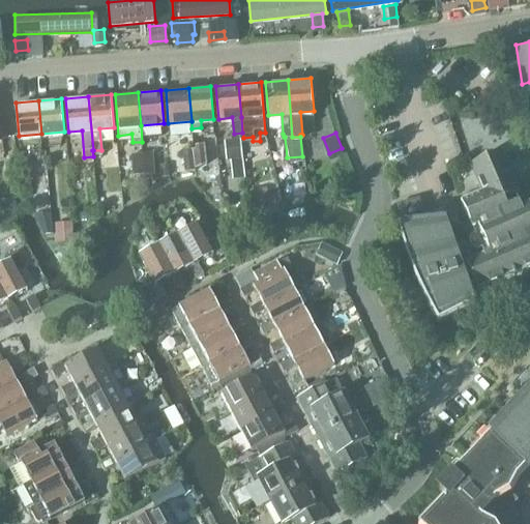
[(240,134),(225,135),(227,155),(230,155),(242,154),(240,134)]
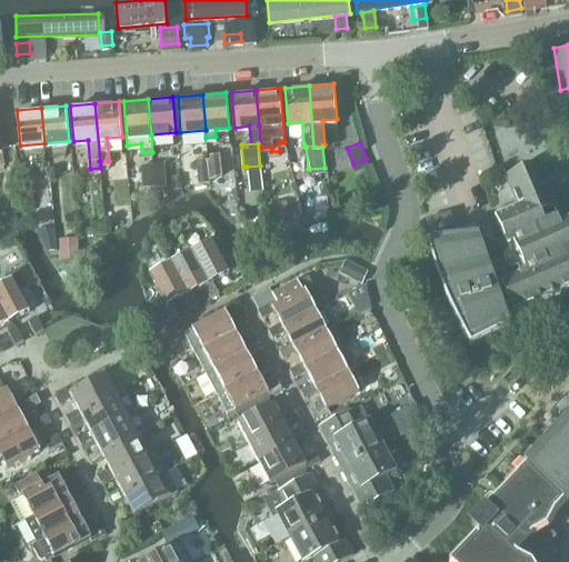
[(208,153),(207,153),(209,176),(221,171),(219,150),(207,151),(208,153)]
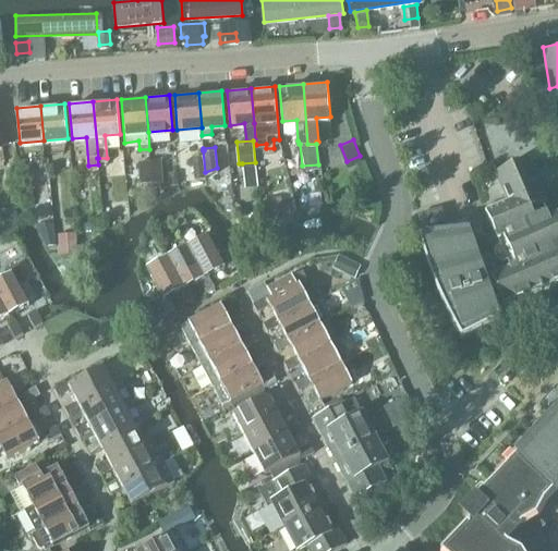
[(205,172),(203,150),(192,151),(194,175),(205,174),(205,172)]
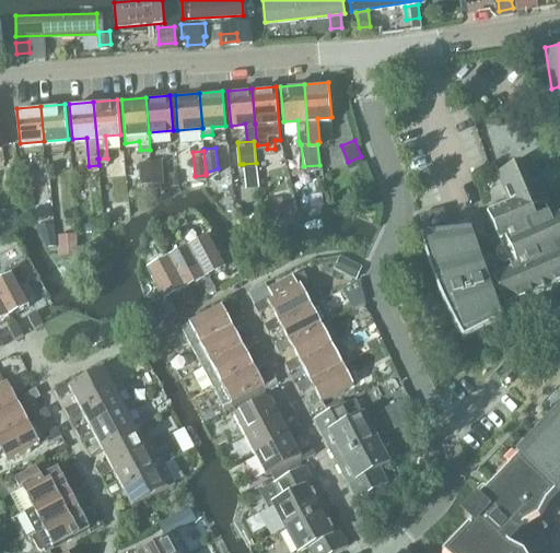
[(511,263),(492,271),(504,301),(559,277),(559,208),(550,213),(543,192),(547,191),(531,153),(497,168),(509,197),(487,207),(502,242),(498,244),(497,247),(496,251),(498,255),(501,258),(505,259),(509,258),(511,263)]
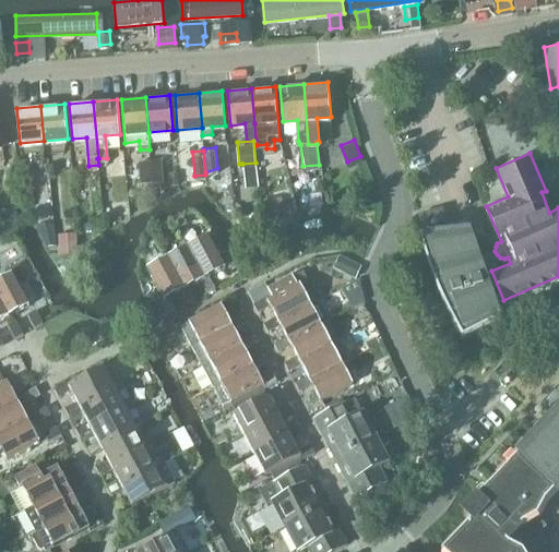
[(152,180),(150,158),(139,159),(141,180),(152,180)]
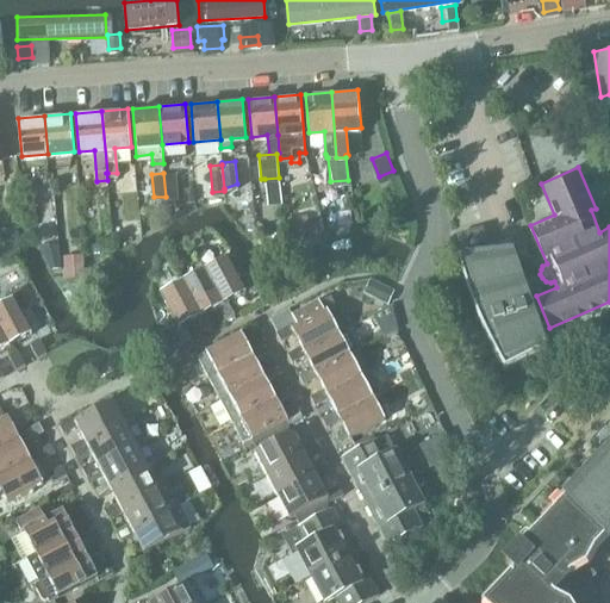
[(176,173),(163,173),(166,197),(178,196),(176,173)]
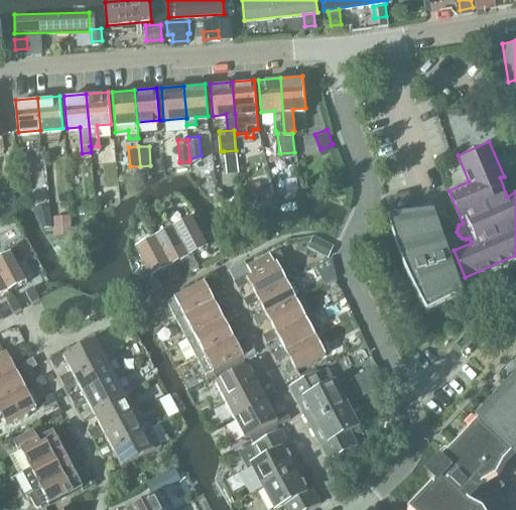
[(236,150),(224,151),(226,169),(238,168),(236,150)]
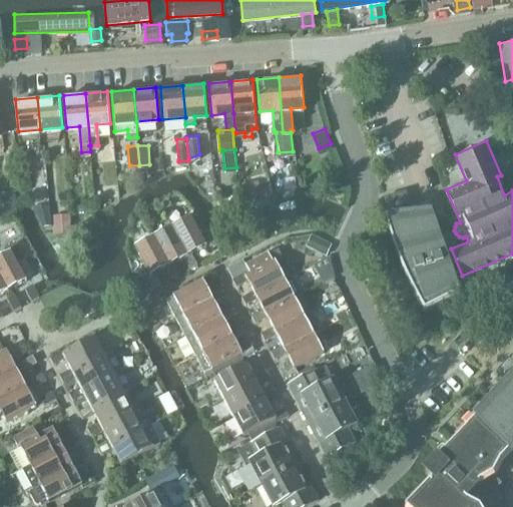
[(412,284),(424,307),(459,289),(431,206),(412,208),(406,186),(384,193),(390,211),(385,211),(393,236),(402,261),(412,284)]
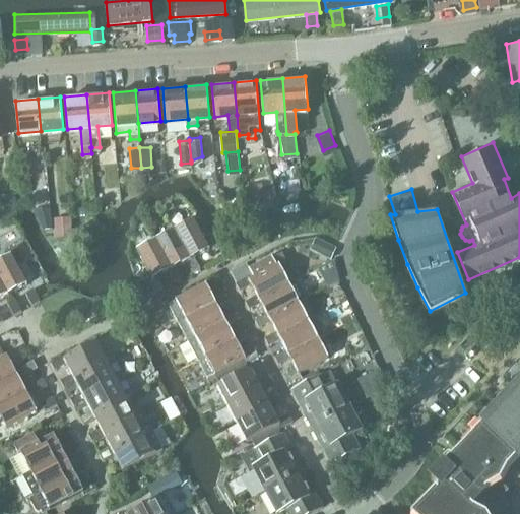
[(0,191),(0,215),(16,213),(13,190),(0,191)]
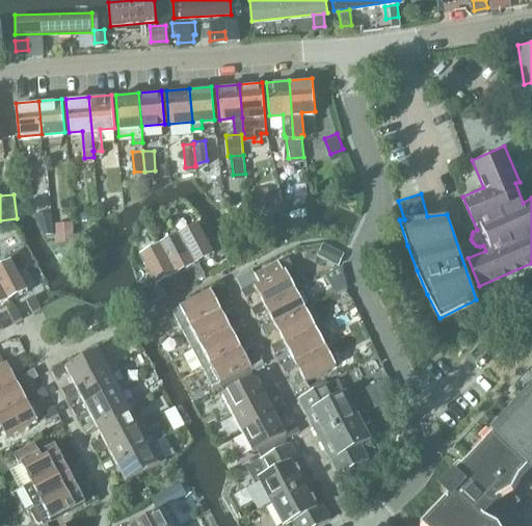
[(52,220),(51,209),(33,211),(40,226),(43,230),(49,230),(53,230),(52,220)]
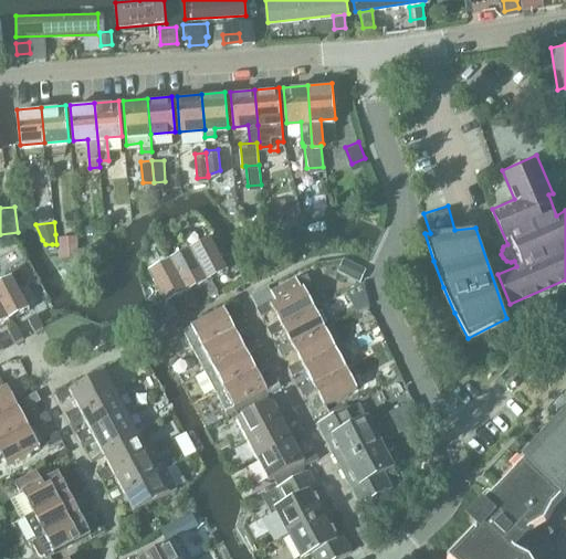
[(59,233),(60,254),(77,253),(76,231),(59,233)]
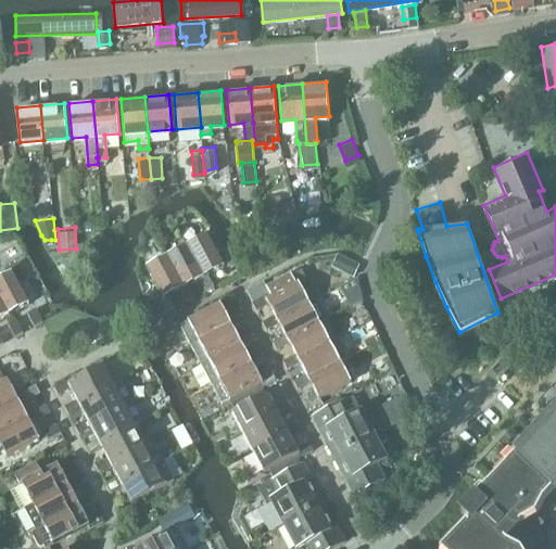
[(206,230),(186,241),(203,272),(199,275),(205,288),(214,283),(207,270),(224,262),(206,230)]
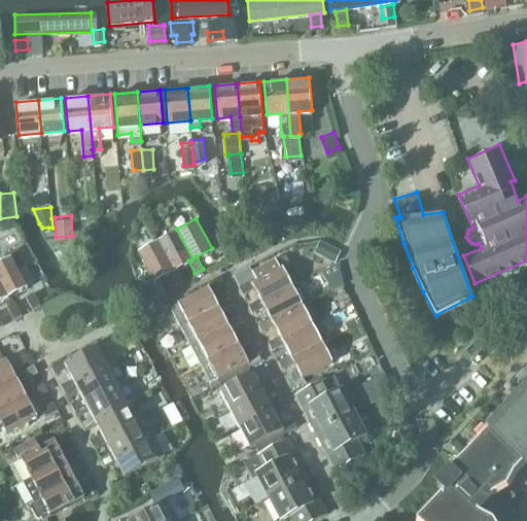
[(176,229),(159,239),(174,269),(170,271),(176,282),(184,278),(178,267),(188,261),(192,258),(176,229)]
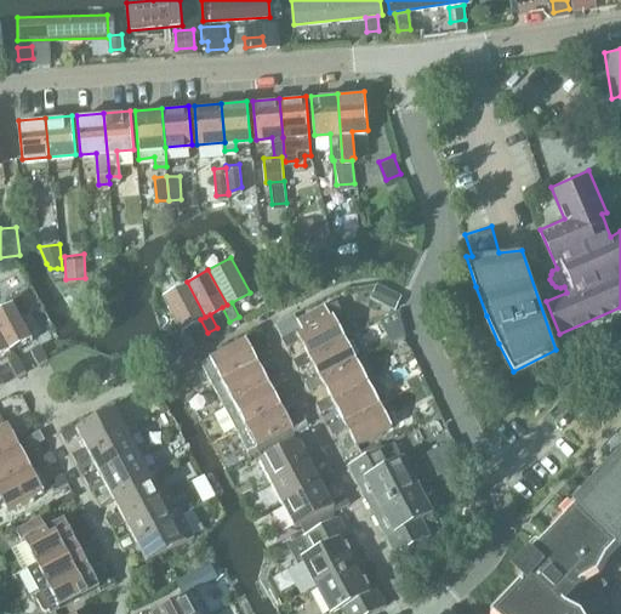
[(371,294),(394,305),(400,291),(377,280),(371,294)]
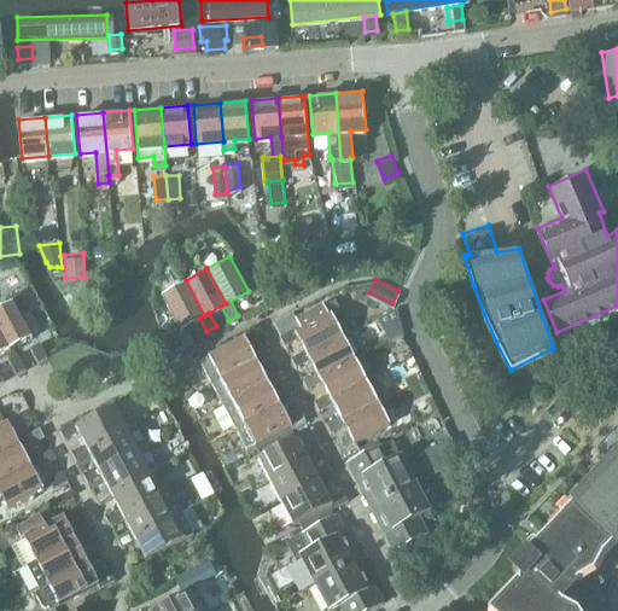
[(204,315),(186,280),(163,292),(181,326),(176,329),(184,343),(194,338),(187,324),(199,318),(204,315)]
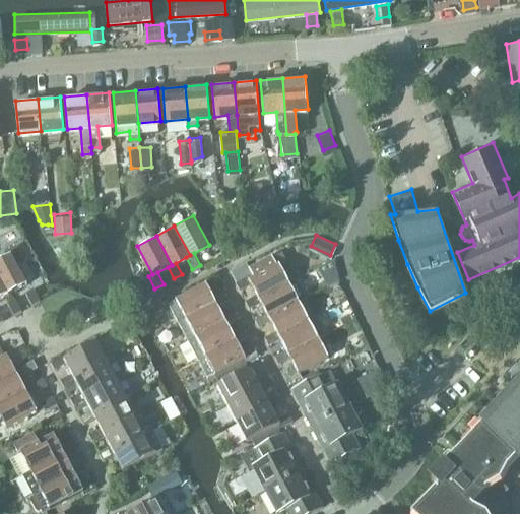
[(10,251),(0,256),(0,275),(7,291),(26,280),(17,262),(24,258),(14,239),(5,243),(10,251)]
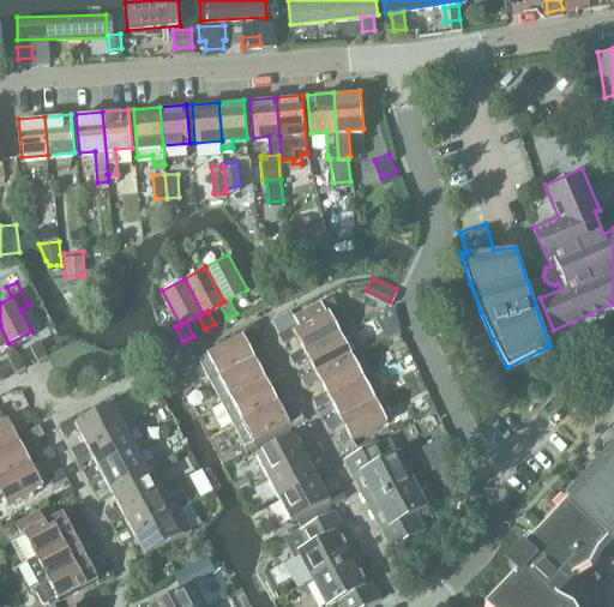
[(296,332),(304,344),(306,349),(349,325),(332,294),(321,300),(320,299),(294,312),(300,323),(300,324),(295,326),(293,323),(278,330),(283,340),(296,332)]
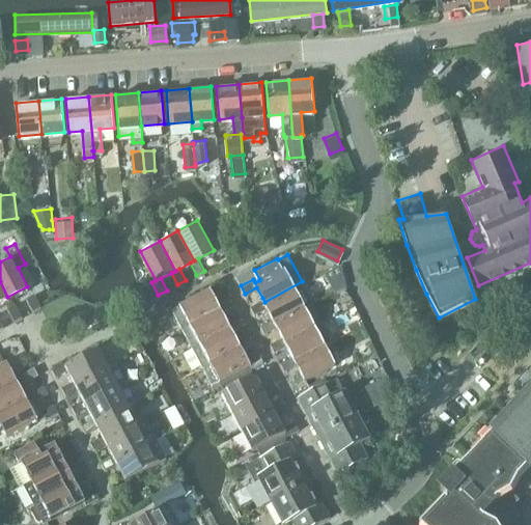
[(251,266),(234,274),(241,285),(253,279),(255,282),(259,280),(259,279),(254,270),(254,271),(251,266)]
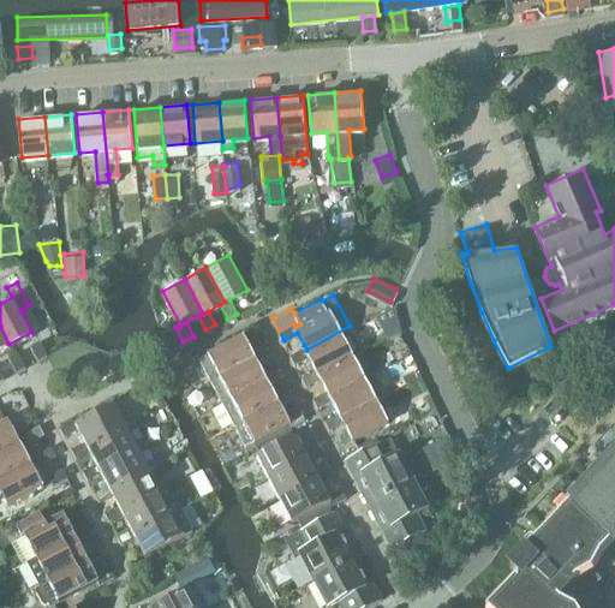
[(309,355),(315,367),(317,371),(362,349),(350,326),(306,350),(304,345),(290,352),(294,362),(309,355)]
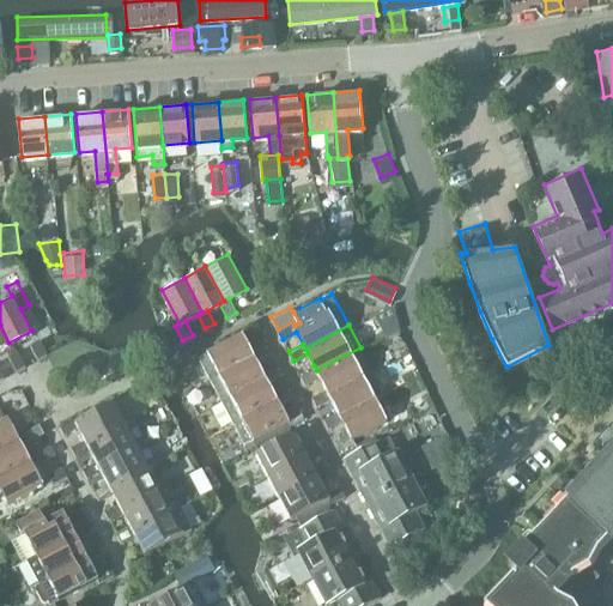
[(175,326),(164,332),(171,346),(182,340),(175,326)]
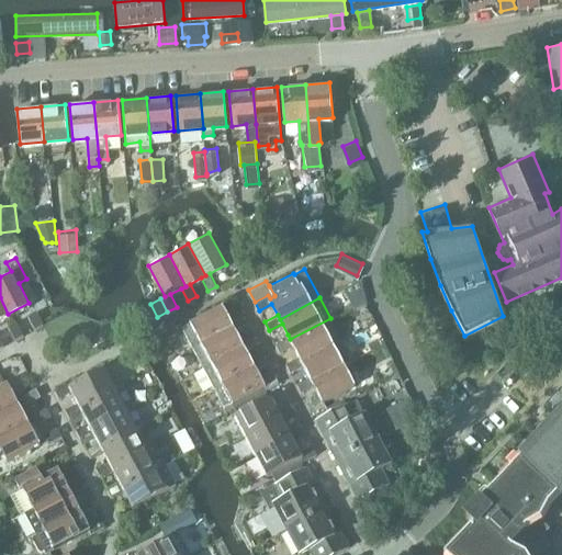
[(181,324),(192,344),(233,324),(235,327),(247,320),(243,313),(231,319),(222,303),(181,324)]
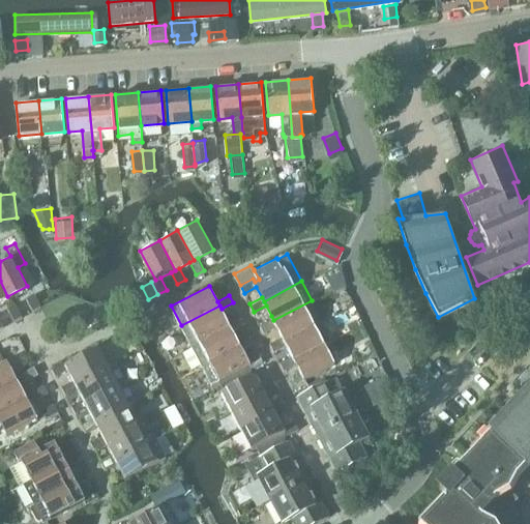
[(26,295),(33,308),(40,303),(33,292),(26,295)]
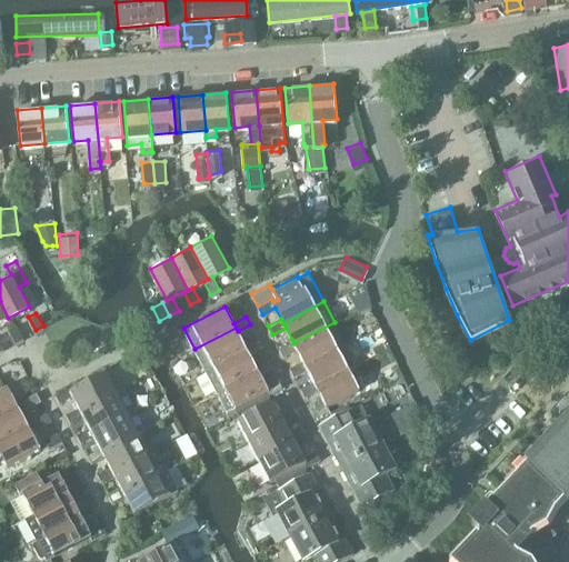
[(296,348),(302,359),(305,363),(345,342),(335,322),(293,343),(291,339),(279,345),(283,354),(296,348)]
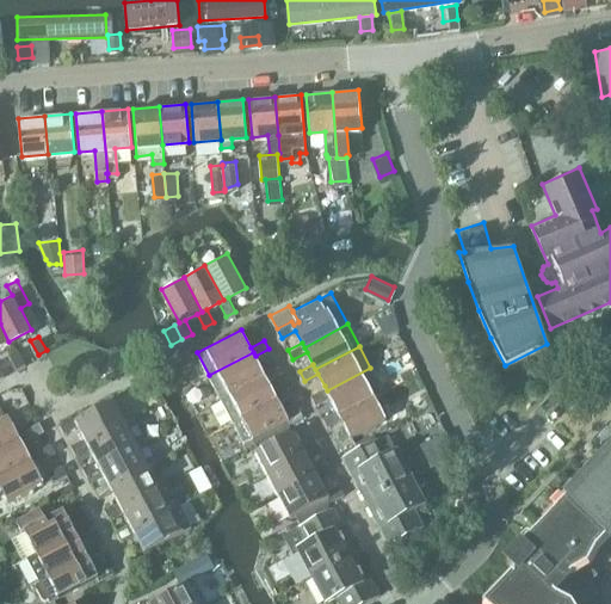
[(10,352),(17,365),(25,361),(18,347),(10,352)]
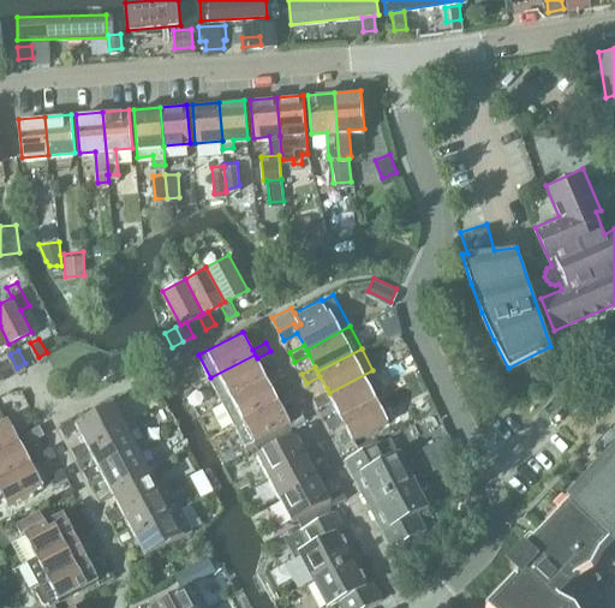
[(210,377),(222,399),(267,376),(268,380),(282,373),(278,364),(263,371),(257,358),(255,355),(210,377)]
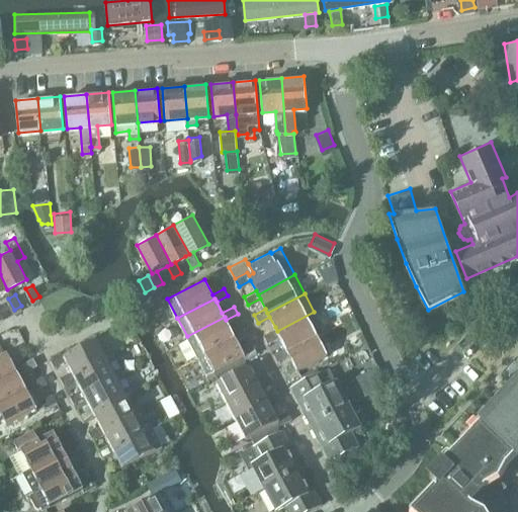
[(279,335),(285,345),(287,349),(317,334),(324,330),(314,312),(277,331),(275,327),(264,333),(268,341),(279,335)]
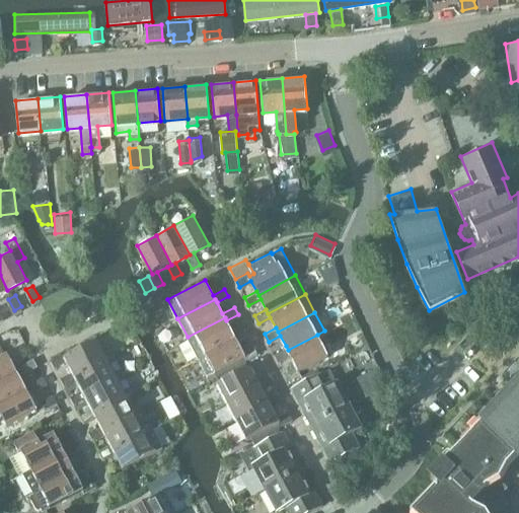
[(188,337),(198,355),(234,336),(236,339),(247,333),(243,325),(232,332),(226,320),(225,317),(188,337)]
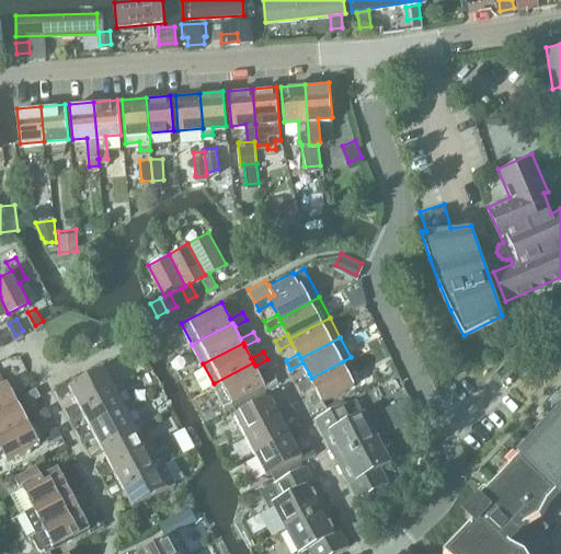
[(311,378),(309,373),(296,380),(300,389),(312,382),(321,399),(354,381),(343,361),(311,378)]
